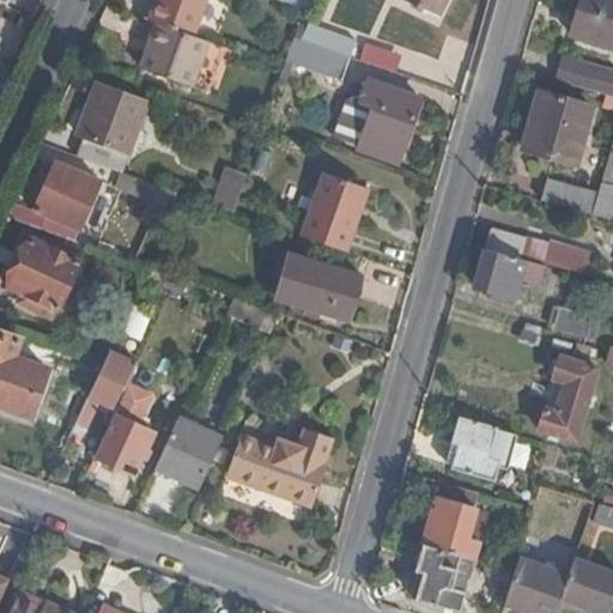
[(161,0),(155,18),(158,19),(201,35),(213,0),(161,0)]
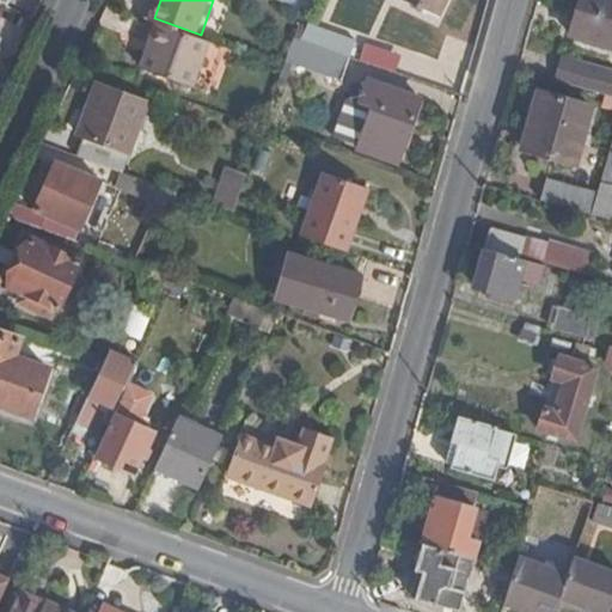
[(395,0),(428,19),(439,0),(395,0)]
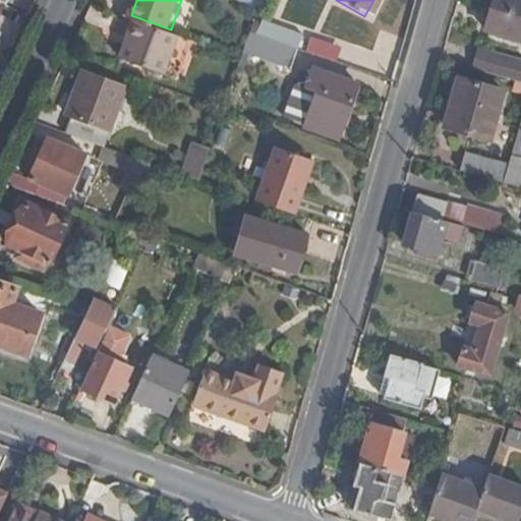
[(520,38),(520,0),(493,0),(485,29),(520,38)]
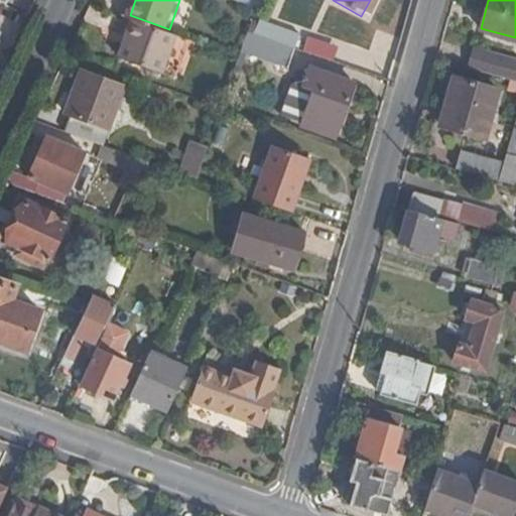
[(162,70),(176,32),(169,29),(133,16),(120,55),(162,70)]
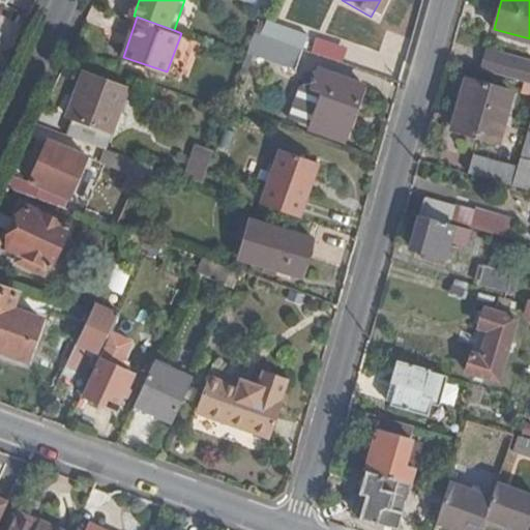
[(259,32),(297,47),(302,32),(265,19),(259,32)]
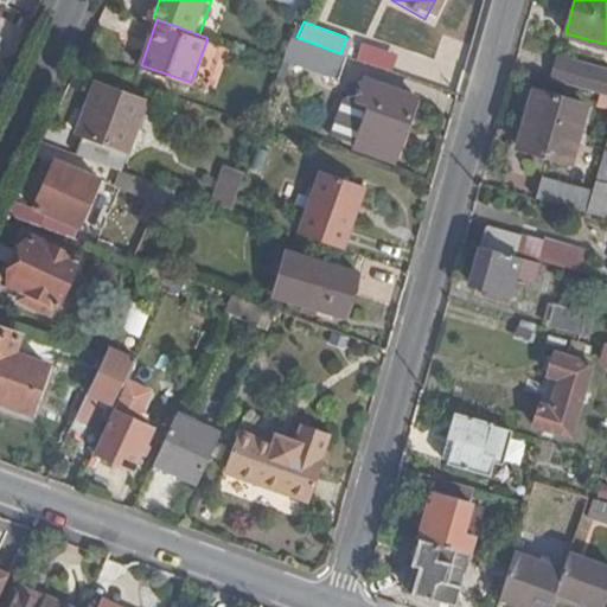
[(334,71),(340,53),(296,37),(293,36),(287,53),(334,71)]
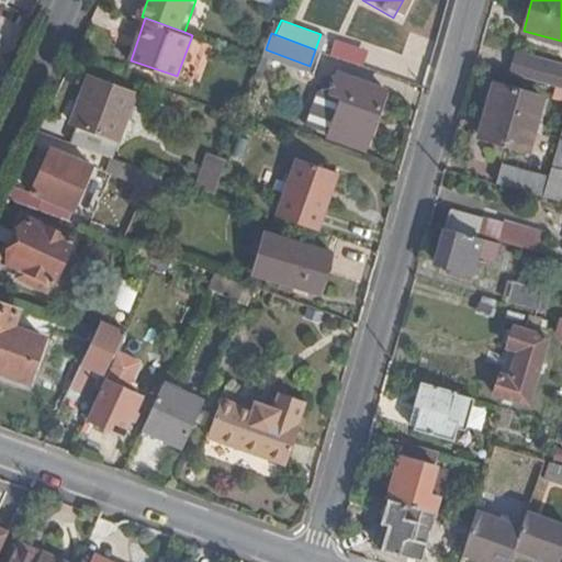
[(361,67),(395,78),(401,64),(368,51),(361,67)]
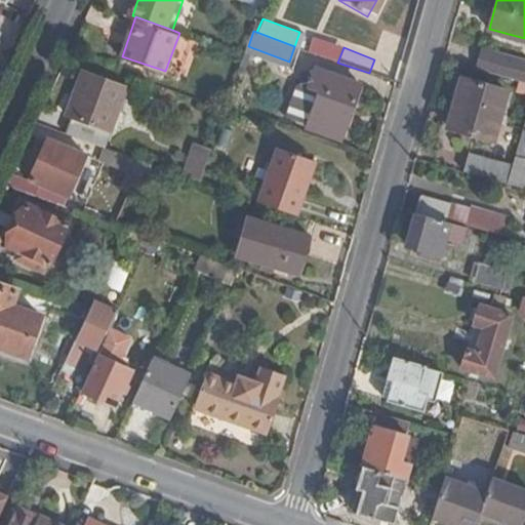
[(524,61),(483,49),(478,69),(524,82),(524,61)]
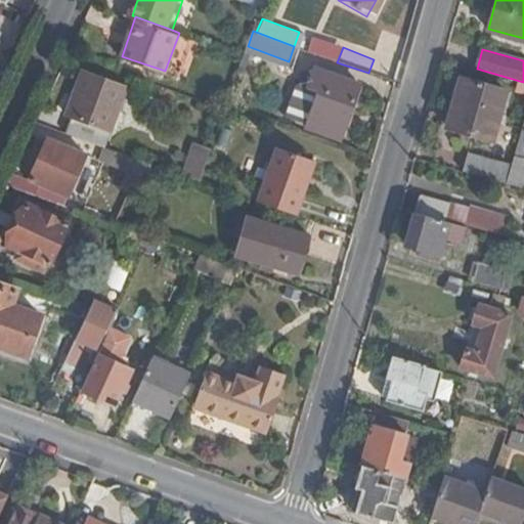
[(314,68),(310,81),(308,85),(319,89),(306,122),(305,124),(340,138),(359,85),(314,68)]
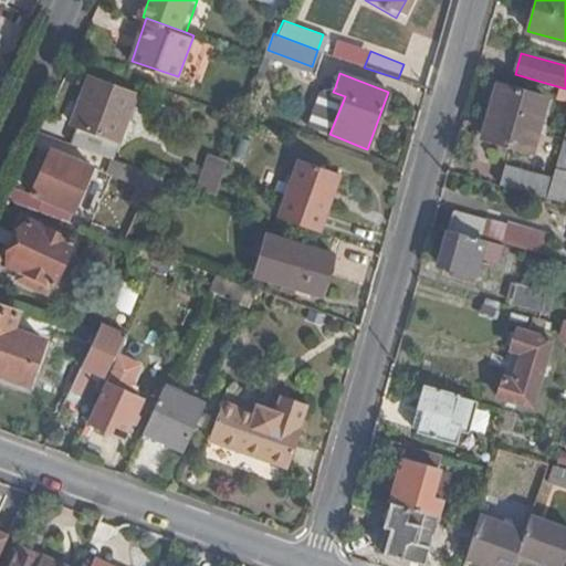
[(76,126),(70,142),(113,157),(137,96),(92,76),(71,124),(76,126)]
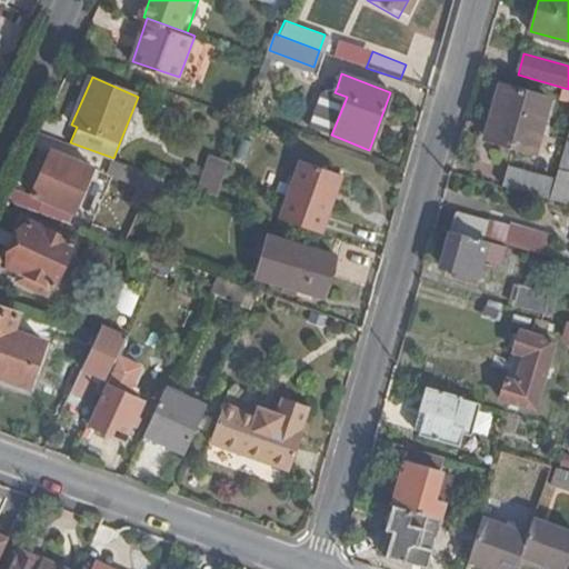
[(532,151),(548,98),(500,85),(485,138),(532,151)]
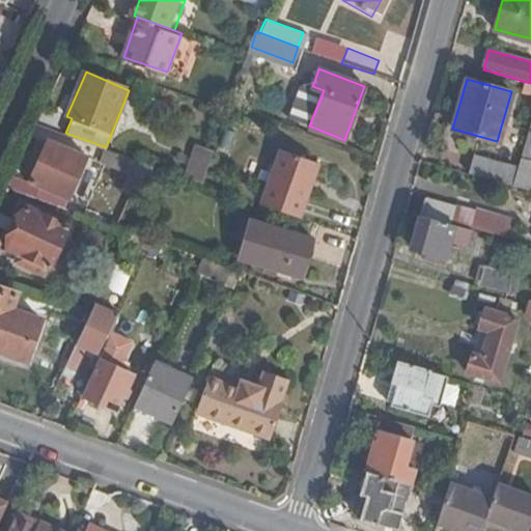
[(312,86),(314,82),(308,80),(299,86),(288,116),(310,123),(324,90),(312,86)]
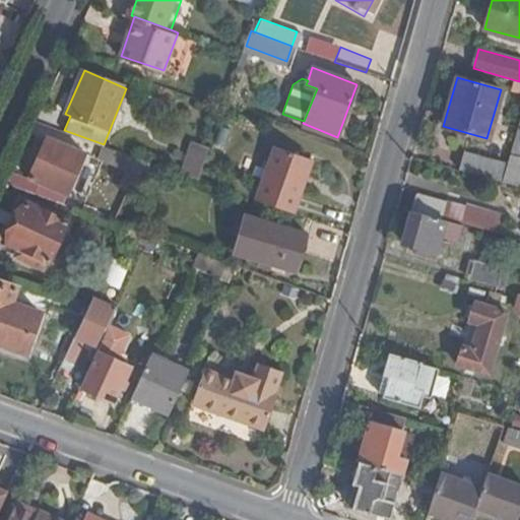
[(501,182),(515,186),(519,169),(519,112),(506,161),(501,182)]
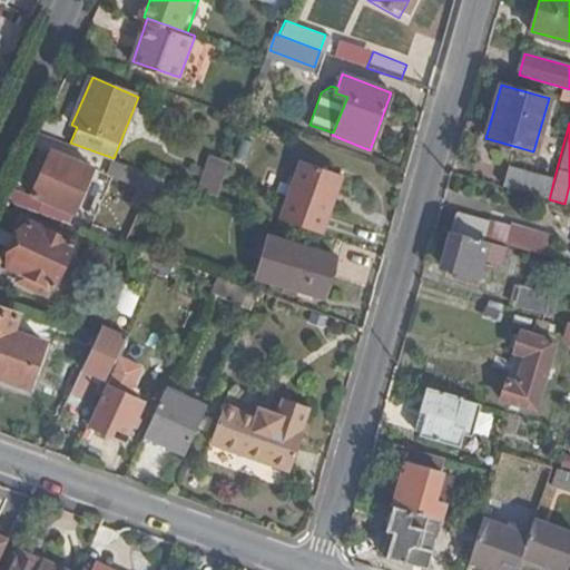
[(15,187),(7,202),(65,220),(68,204),(74,206),(92,165),(52,148),(33,194),(15,187)]
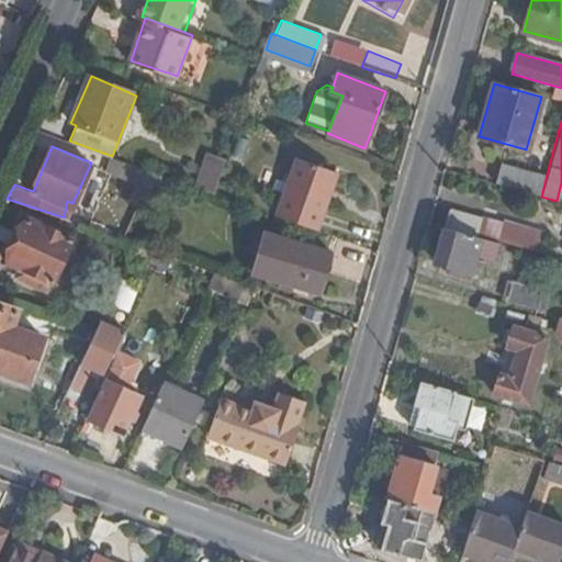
[(202,172),(218,178),(226,158),(210,152),(202,172)]
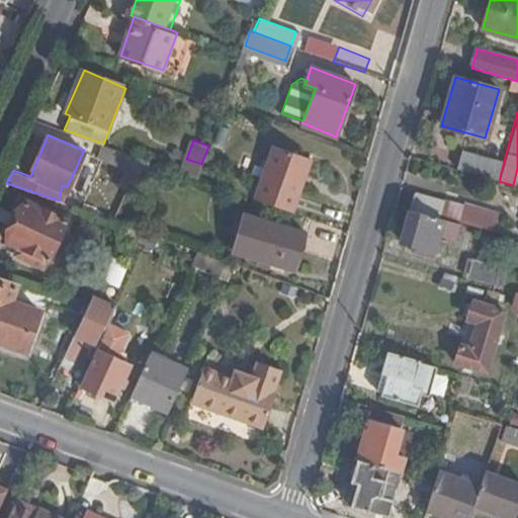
[(274,145),(256,198),(295,212),(314,159),(274,145)]
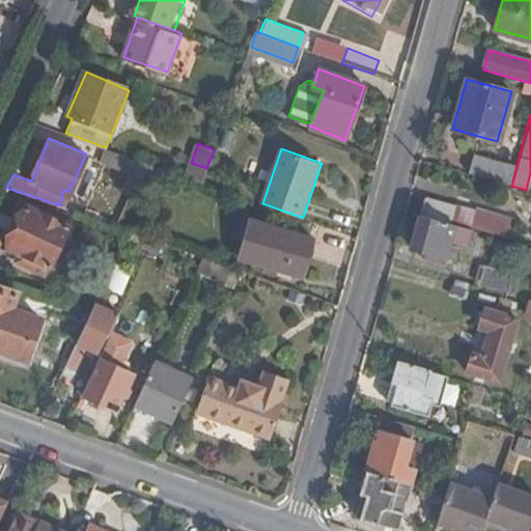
[(473,152),(468,173),(511,186),(516,165),(473,152)]
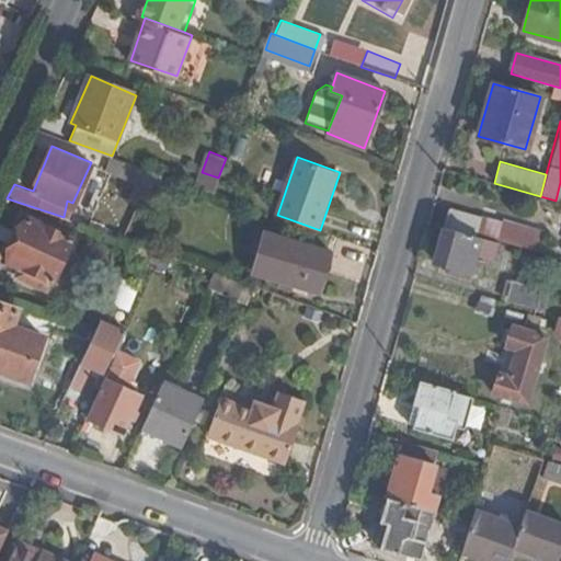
[(170,189),(174,179),(155,171),(149,182),(170,189)]
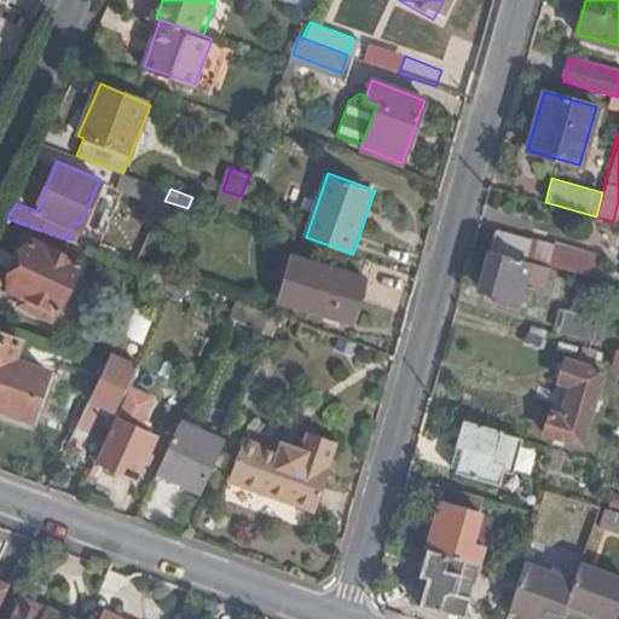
[(495,229),(490,248),(525,259),(531,239),(495,229)]
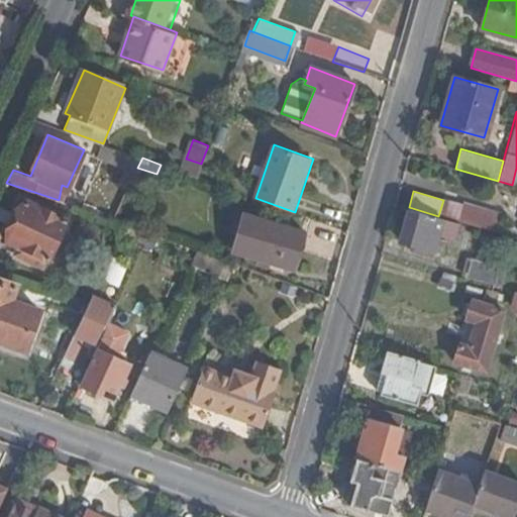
[(47,260),(68,218),(27,199),(7,239),(47,260)]
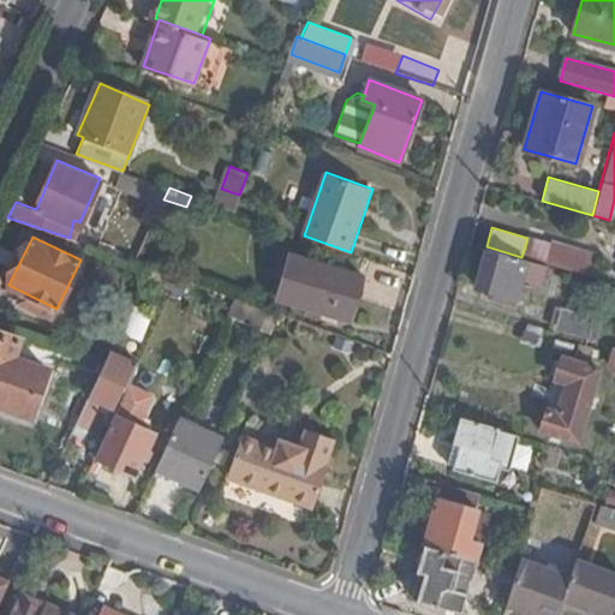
[(542,263),(590,278),(595,258),(548,244),(542,263)]
